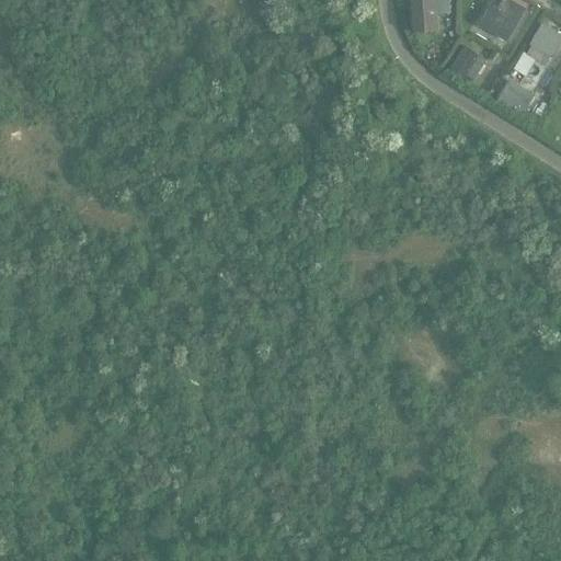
[(408,0),(412,32),(434,30),(433,14),(449,13),(447,0),(408,0)]
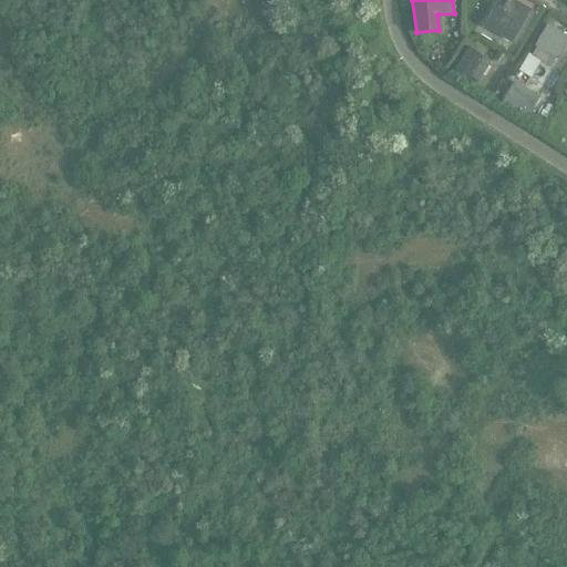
[(494,3),(482,26),(512,43),(531,9),(515,0),(506,0),(502,8),(494,3)]
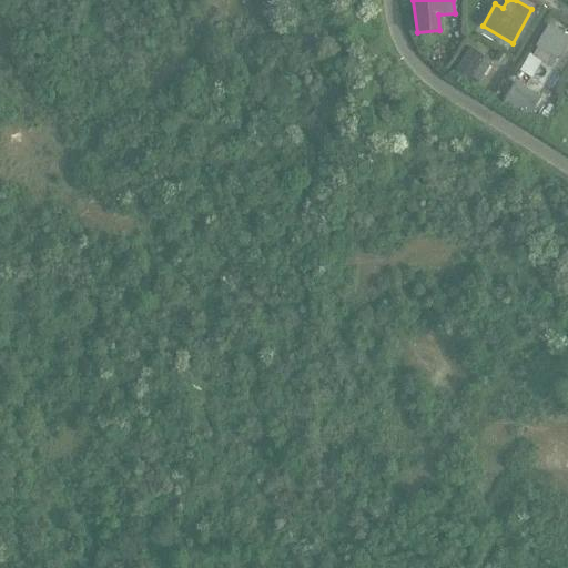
[(537,47),(531,56),(548,66),(555,57),(558,59),(567,40),(567,36),(547,23),(535,46),(537,47)]
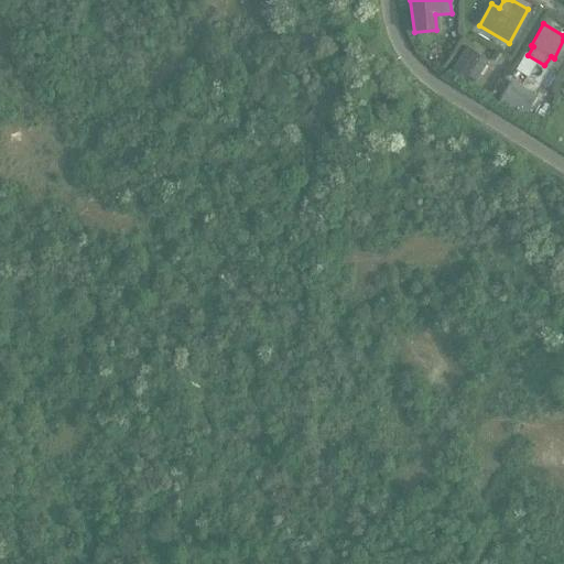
[(466,46),(448,75),(470,88),(488,61),(466,46)]
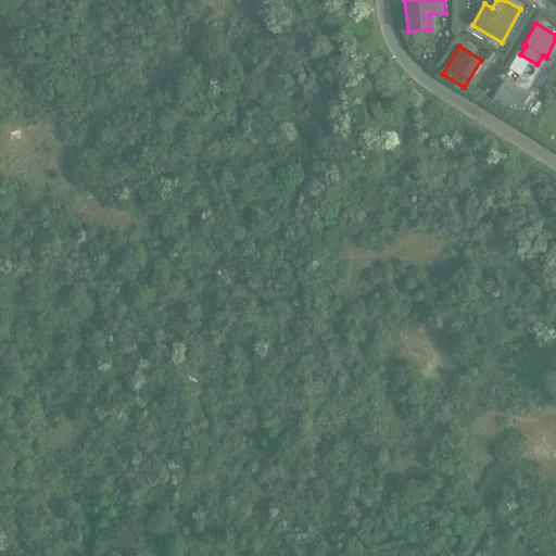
[(488,51),(483,59),(492,63),(496,55),(488,51)]
